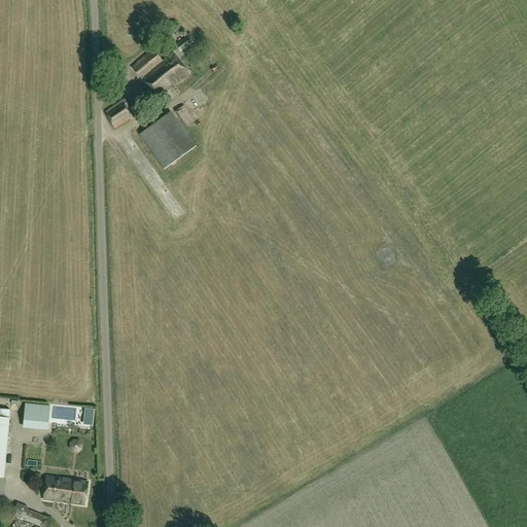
[(181,53),(192,42),(186,36),(176,44),(181,53)]
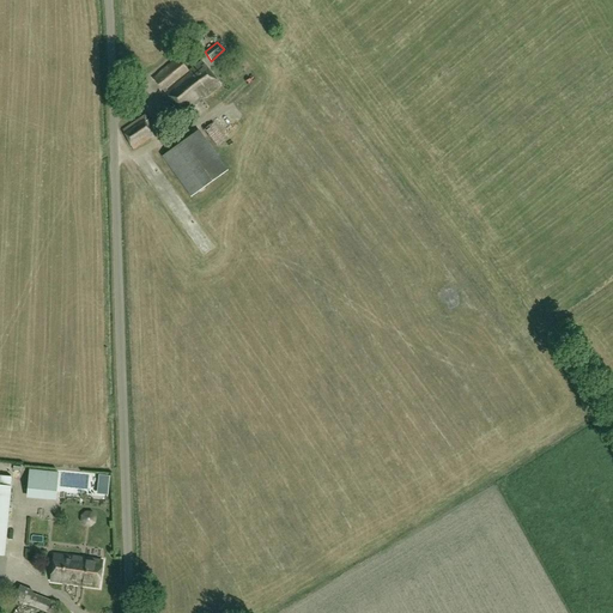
[(189,71),(178,58),(153,77),(182,115),(205,97),(220,85),(201,61),(189,71)]
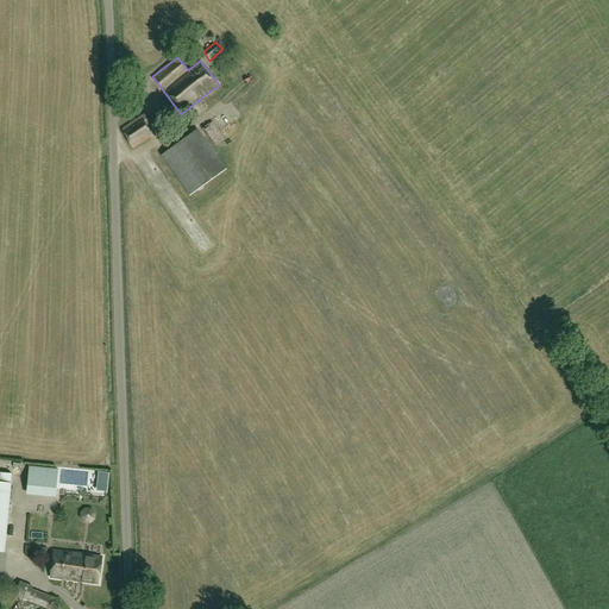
[(133,148),(156,132),(144,113),(120,130),(133,148)]
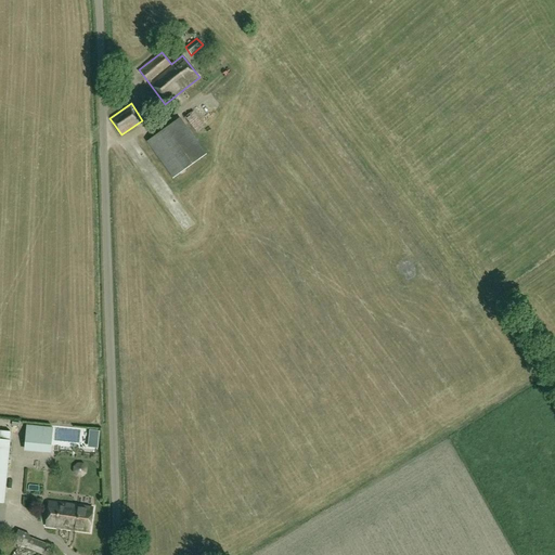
[(195,131),(204,125),(193,111),(184,117),(195,131)]
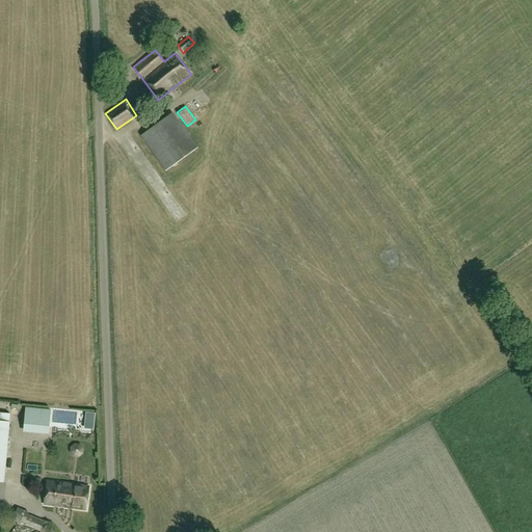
[(165,170),(197,148),(173,112),(140,135),(165,170)]
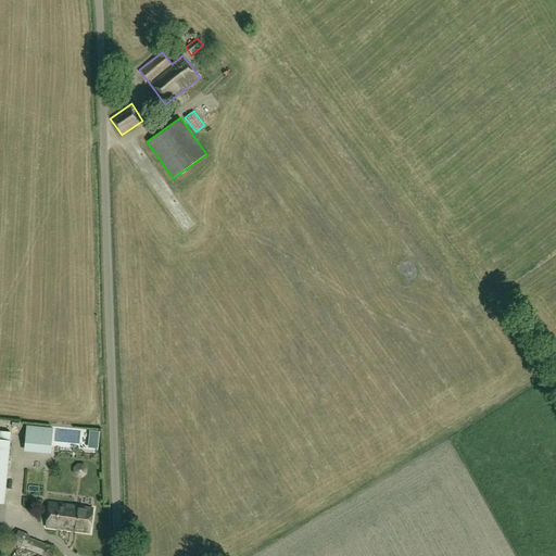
[(52,433),(27,430),(25,451),(50,453),(52,433)]
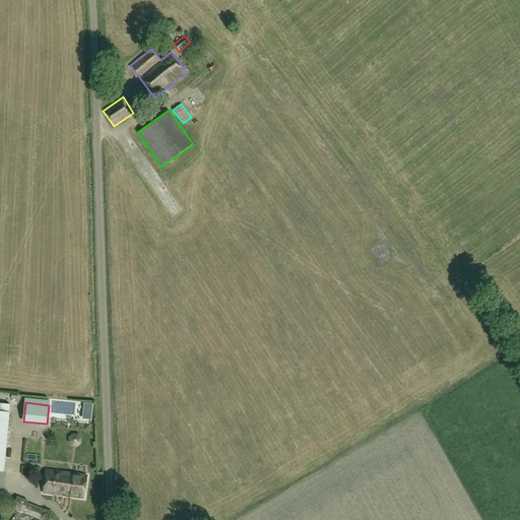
[(92,405),(84,404),(82,418),(90,419),(92,405)]
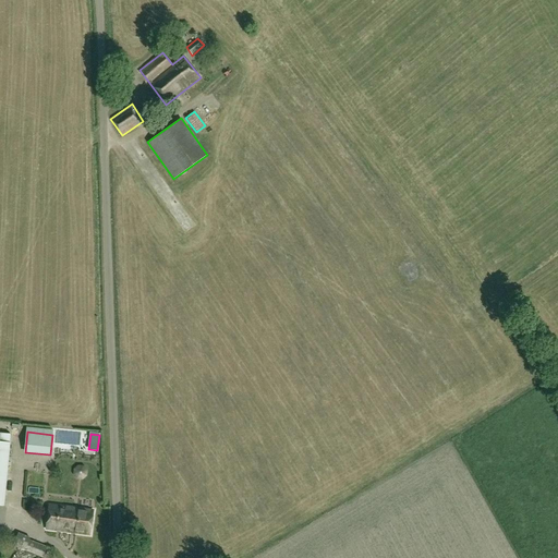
[(0,506),(3,506),(10,444),(0,441),(0,506)]
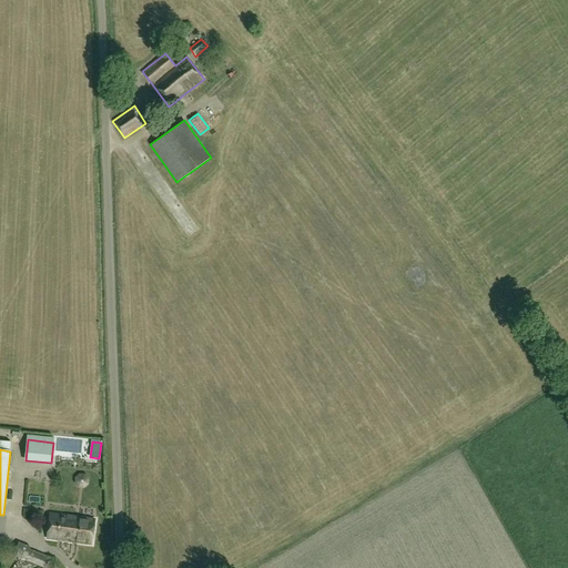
[(91,544),(94,519),(50,514),(47,538),(91,544)]
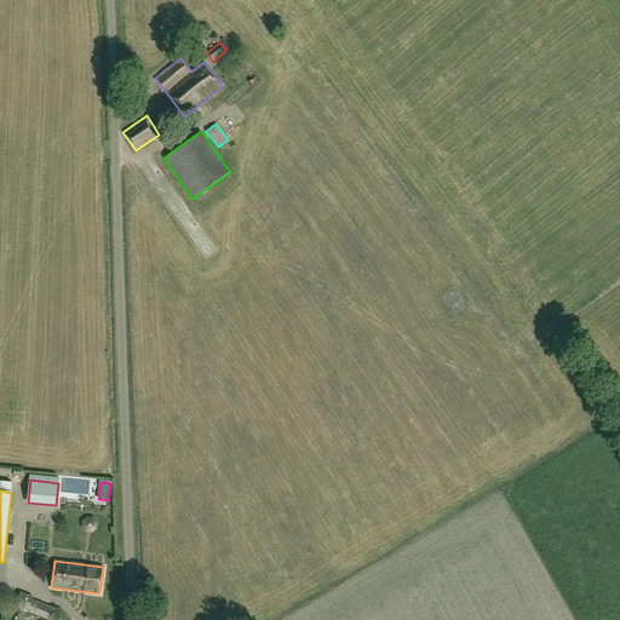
[(46,619),(51,608),(32,600),(33,597),(21,592),(15,606),(18,607),(13,619),(39,619),(40,616),(46,619)]
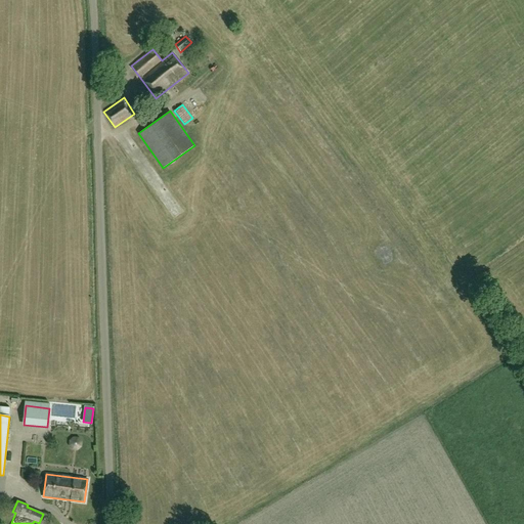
All buildings are outlined.
